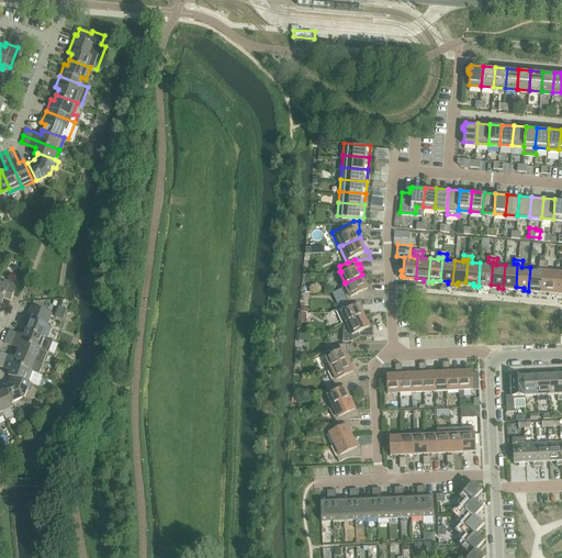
[(489,264),(480,263),(479,287),(483,287),(483,285),(491,285),(493,261),(489,261),(489,264)]
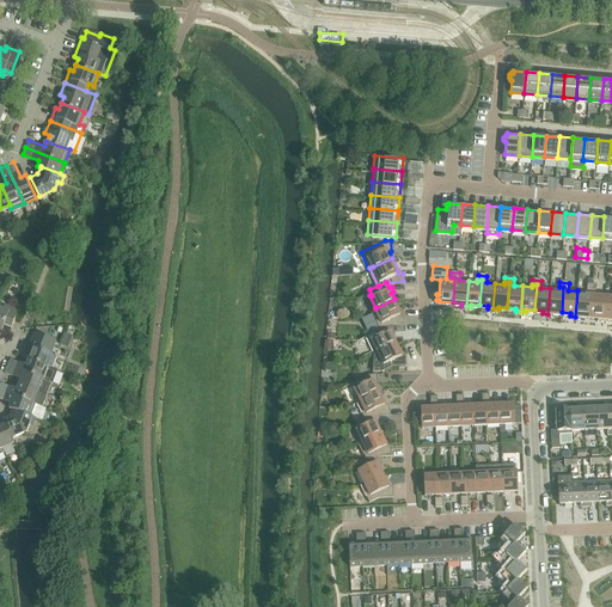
[(595,293),(597,286),(587,284),(587,289),(591,289),(589,314),(598,316),(598,318),(603,319),(605,293),(595,293)]
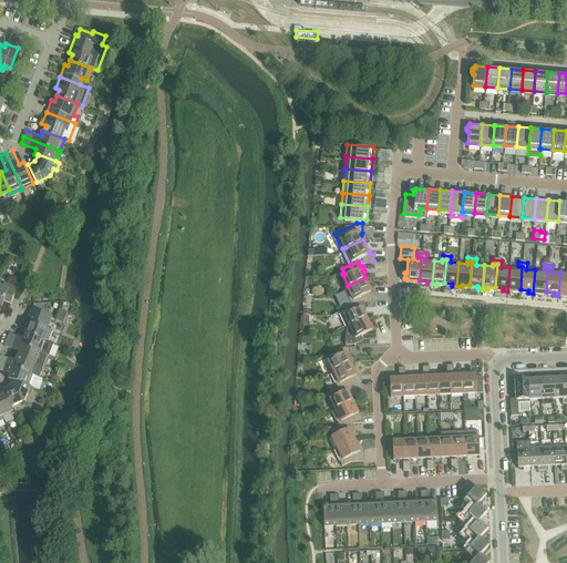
[(509,267),(507,292),(512,292),(513,289),(521,289),(522,266),(518,266),(518,268),(509,267)]
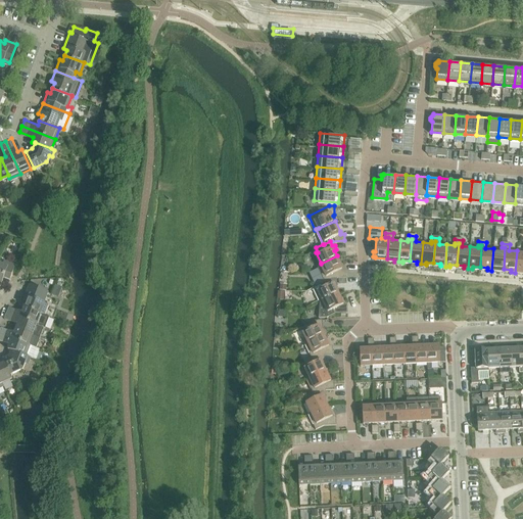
[(501,249),(493,248),(491,271),(495,271),(495,269),(504,269),(505,247),(502,247),(501,249)]
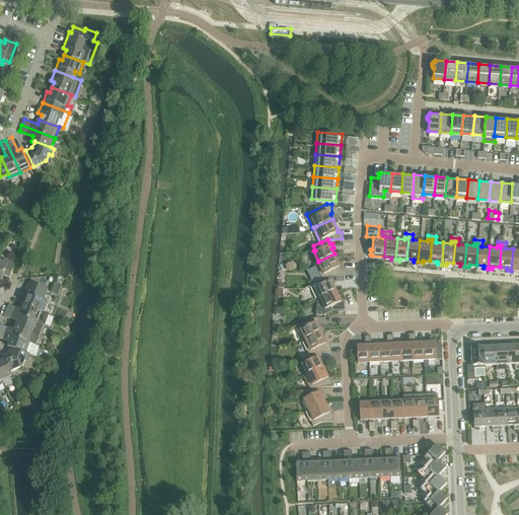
[(315,263),(322,277),(328,274),(329,275),(330,274),(344,273),(344,267),(340,267),(340,265),(335,253),(318,262),(318,261),(315,263)]
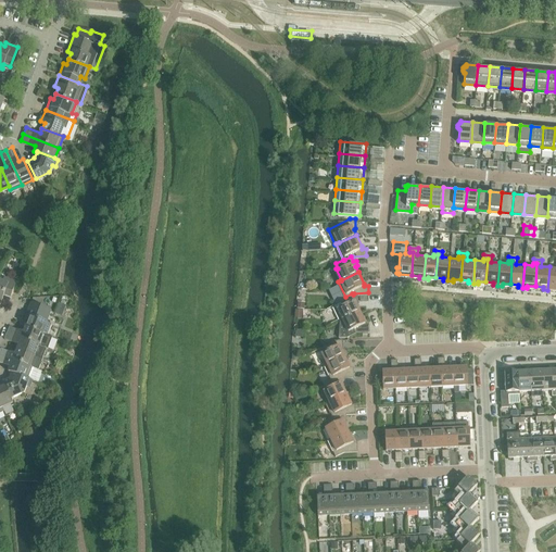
[(0,277),(0,301),(0,302),(3,296),(9,299),(16,279),(4,274),(3,278),(0,277)]
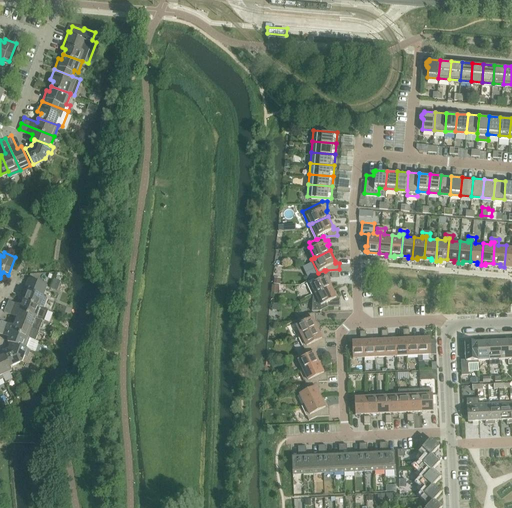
[(313,293),(315,291),(316,292),(331,284),(329,279),(330,278),(330,274),(326,274),(325,271),(324,270),(318,273),(310,277),(306,279),(313,293)]
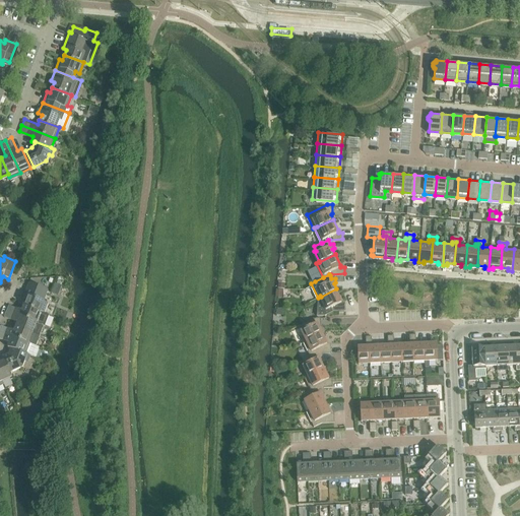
[(23,303),(43,311),(48,300),(44,299),(48,286),(28,279),(22,297),(25,298),(23,303)]
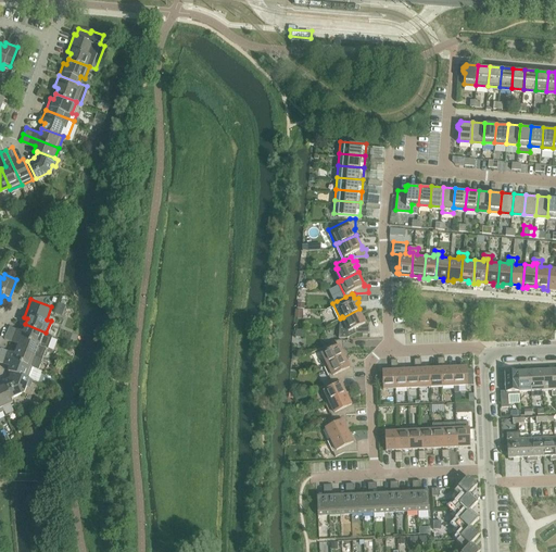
[(340,318),(339,335),(348,335),(356,330),(369,329),(369,324),(365,324),(365,321),(359,309),(343,317),(342,316),(340,318)]
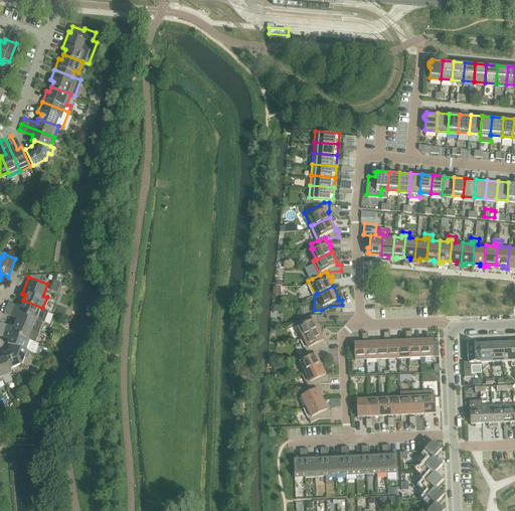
[(42,308),(23,300),(21,305),(8,300),(6,305),(36,317),(35,317),(38,318),(42,308)]
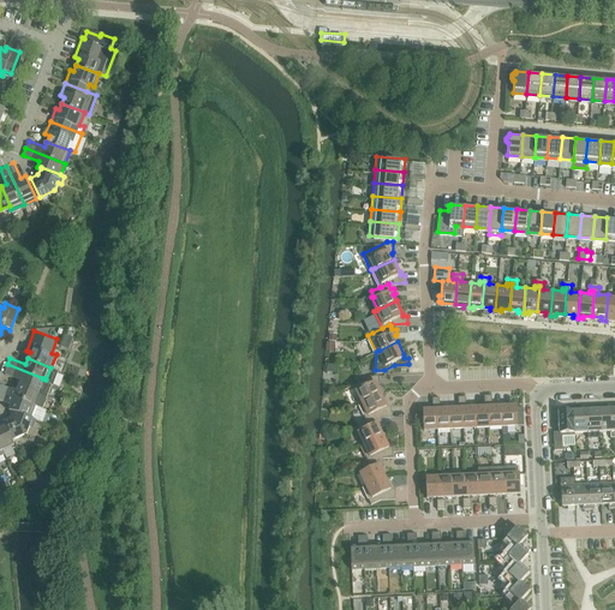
[(18,383),(39,390),(42,378),(43,378),(7,364),(5,371),(21,377),(18,383)]
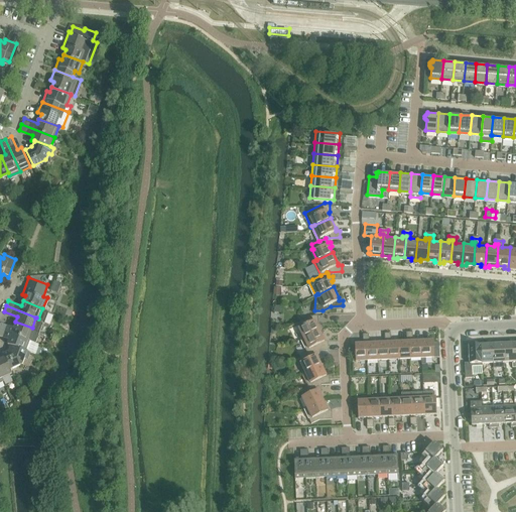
[(298,326),(303,336),(319,329),(316,323),(318,323),(318,317),(314,317),(312,314),(314,313),(314,312),(298,321),(300,325),(298,326)]
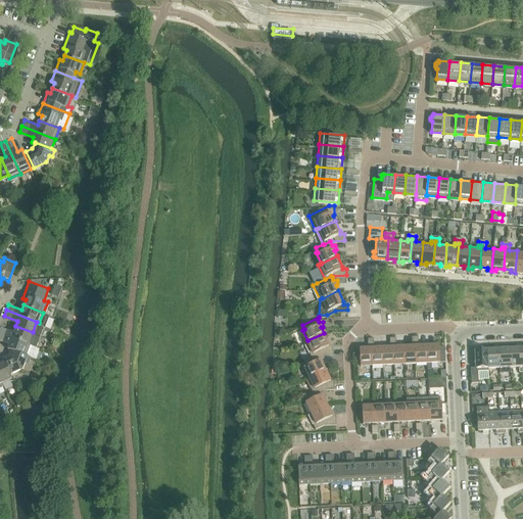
[(1,325),(0,326),(0,331),(29,342),(29,341),(32,342),(32,343),(37,345),(40,335),(33,332),(15,326),(14,330),(1,325)]
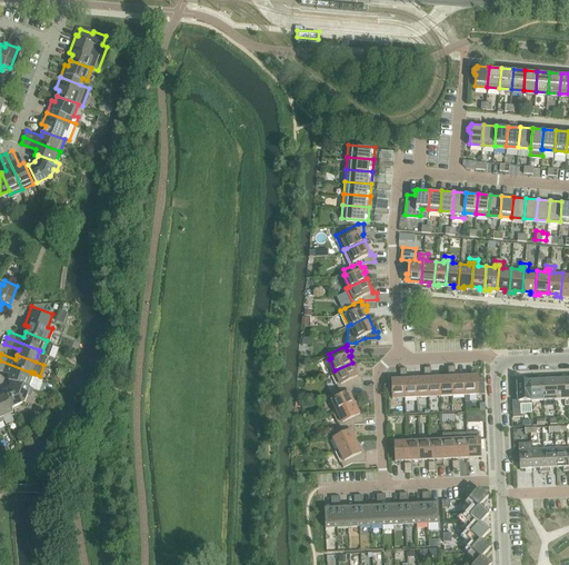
[(31,373),(0,360),(0,367),(10,372),(8,377),(11,378),(30,385),(35,374),(35,373),(31,372),(31,373)]
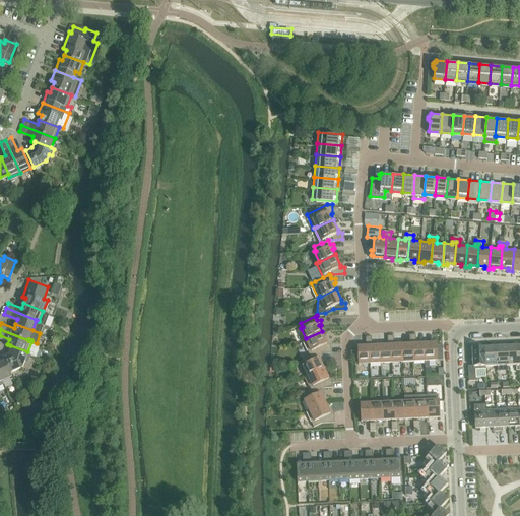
[(327,341),(322,331),(306,338),(304,339),(311,353),(311,355),(317,351),(319,350),(331,350),(331,344),(327,344),(327,341)]
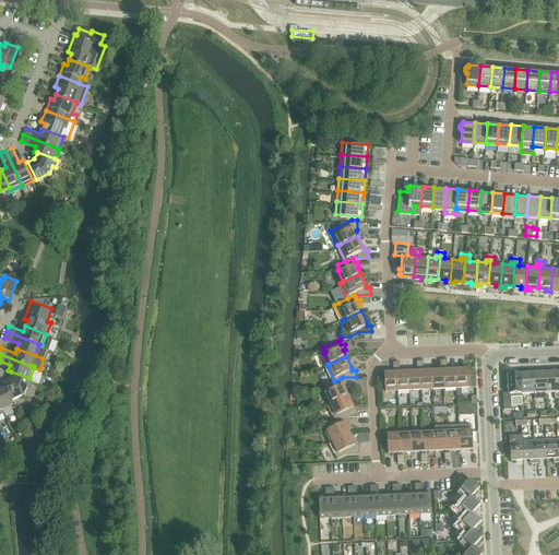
[(455,367),(456,386),(456,392),(461,392),(461,385),(470,385),(470,384),(468,384),(467,367),(468,367),(468,366),(455,367)]
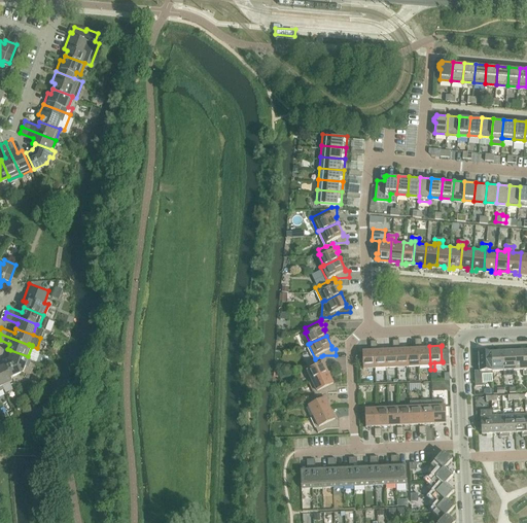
[(408,347),(408,364),(419,363),(418,346),(408,347)]
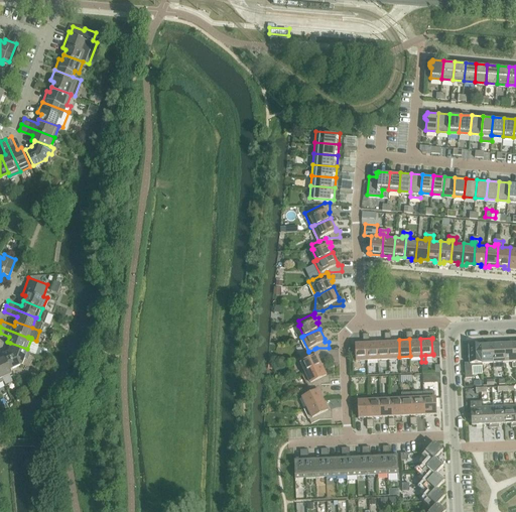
[(409,339),(410,356),(421,356),(420,339),(409,339)]
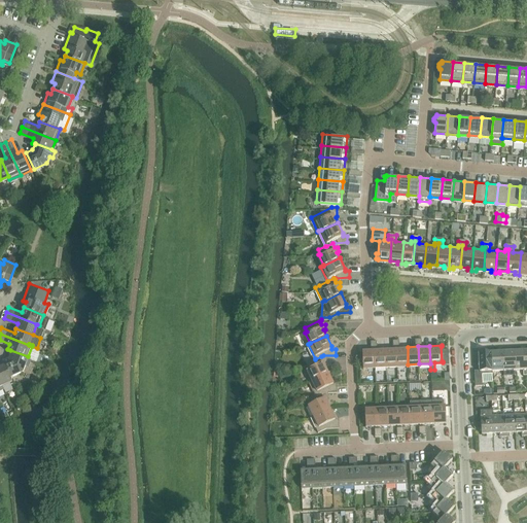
[(397,364),(396,347),(385,348),(386,365),(397,364)]
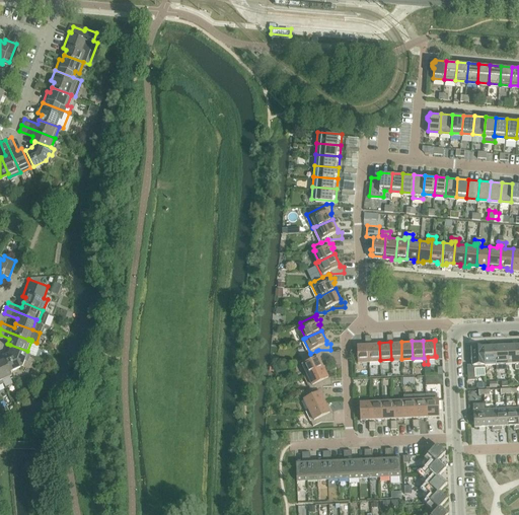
[(390,342),(391,359),(401,359),(401,342),(390,342)]
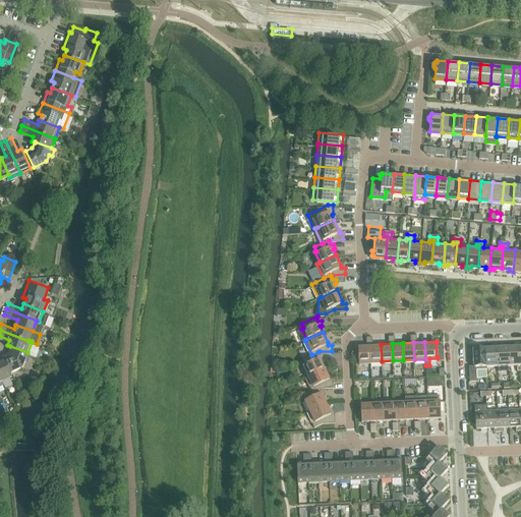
[(370,361),(369,344),(358,345),(359,362),(370,361)]
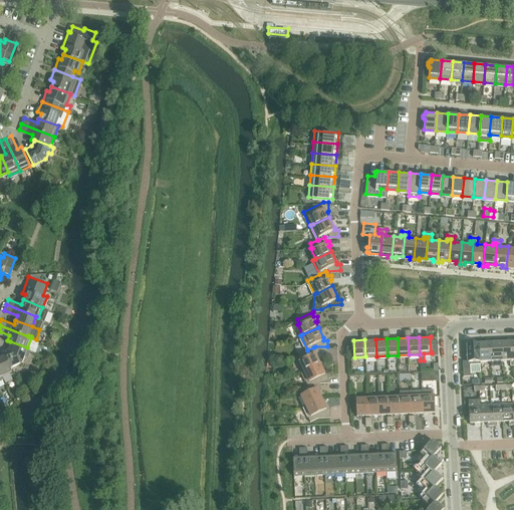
[(364,339),(365,356),(376,356),(375,339),(364,339)]
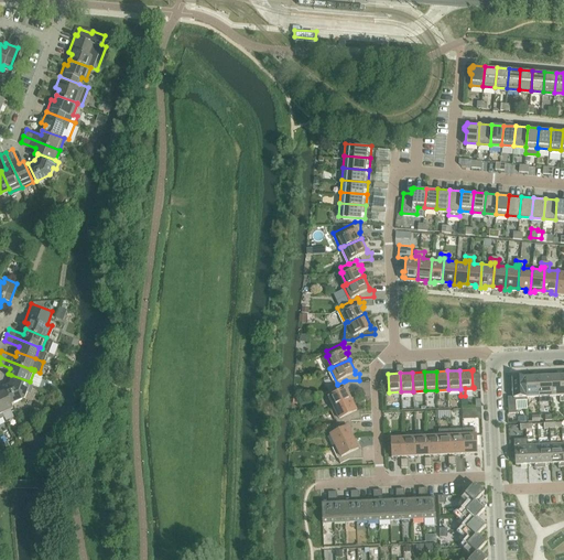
[(538,374),(539,394),(540,400),(552,399),(551,394),(551,373),(538,374)]
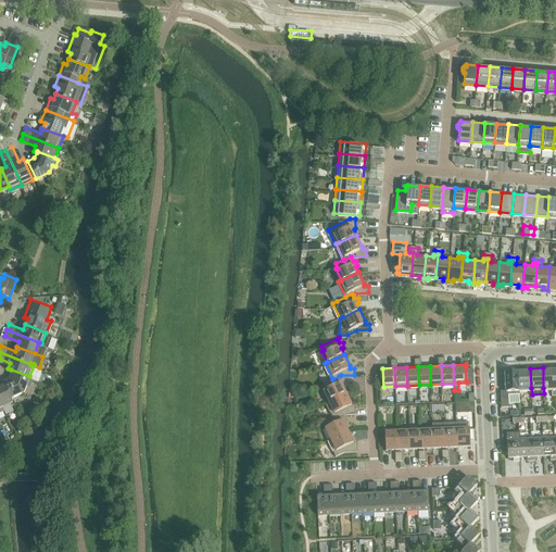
[(555,392),(555,389),(555,367),(543,367),(543,388),(552,387),(553,393),(555,392)]
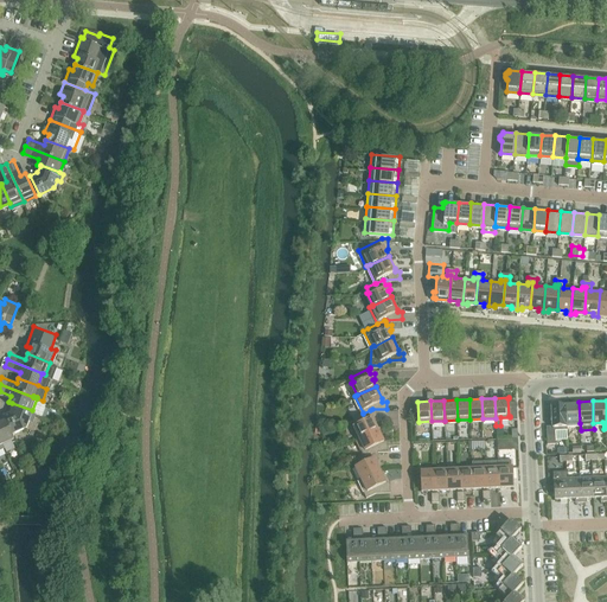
[(567,424),(566,402),(551,403),(553,423),(547,423),(547,441),(556,441),(555,427),(567,427),(567,424)]
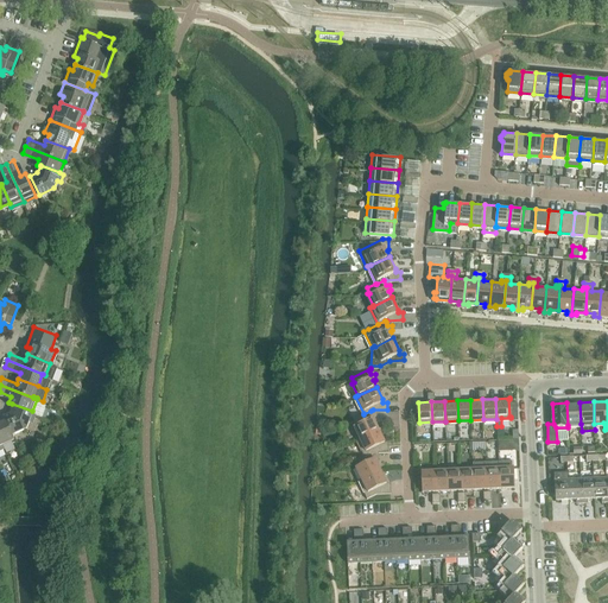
[(580,402),(567,402),(568,425),(581,424),(580,402)]
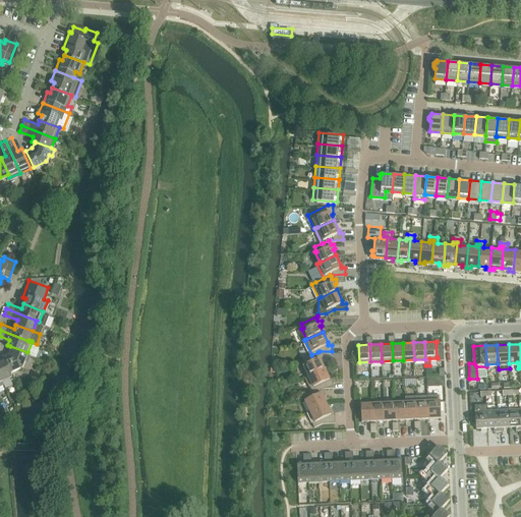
[(31,353),(27,352),(10,346),(8,352),(2,354),(4,358),(10,370),(21,365),(24,358),(27,359),(31,353)]
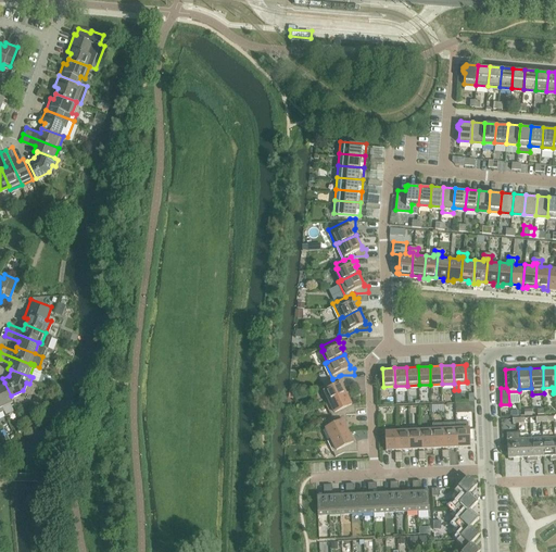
[(332,379),(332,378),(324,383),(326,387),(324,388),(329,399),(346,391),(343,386),(345,385),(344,379),(341,380),(339,376),(332,379)]
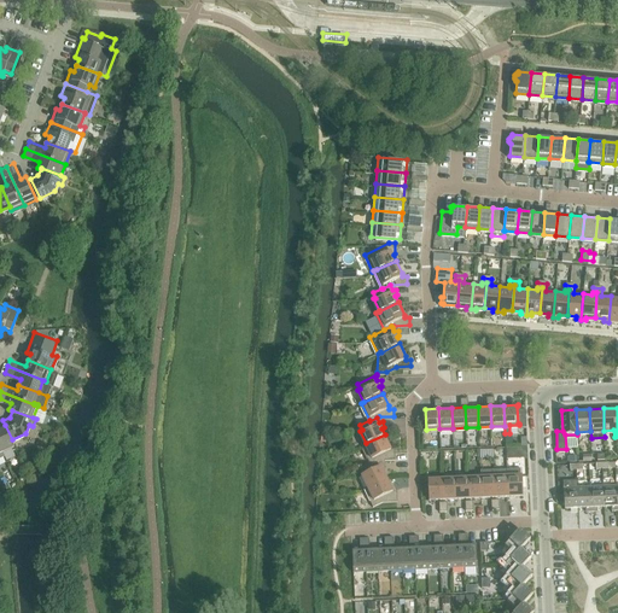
[(15,444),(12,439),(5,425),(0,426),(0,447),(1,450),(3,449),(15,444)]
